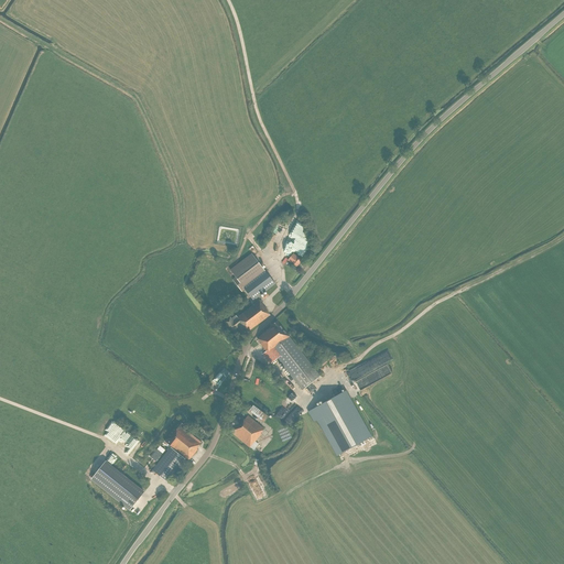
[(252,253),(230,270),(239,282),(236,284),(245,296),(248,294),(253,301),(275,284),(263,269),(252,253)]
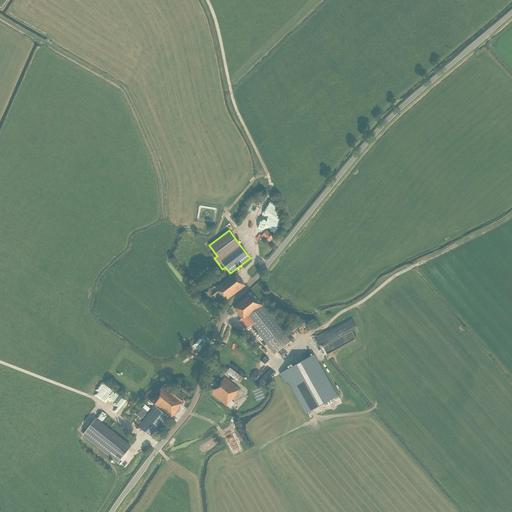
[(266,230),(261,236),(269,242),(274,236),(266,230)]
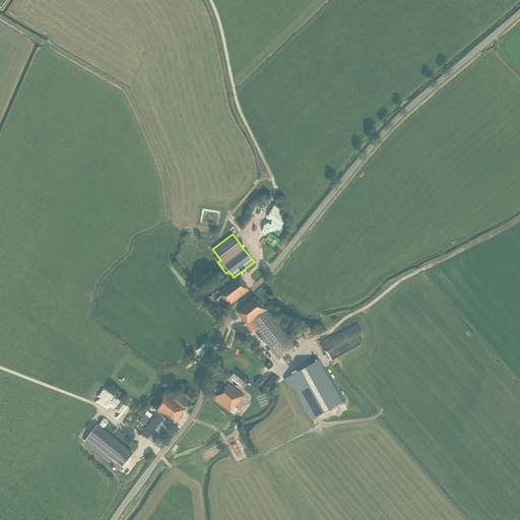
[(221,300),(222,301),(221,302),(225,308),(249,290),(247,287),(239,277),(218,293),(217,291),(213,295),(212,293),(206,297),(213,306),(221,300)]
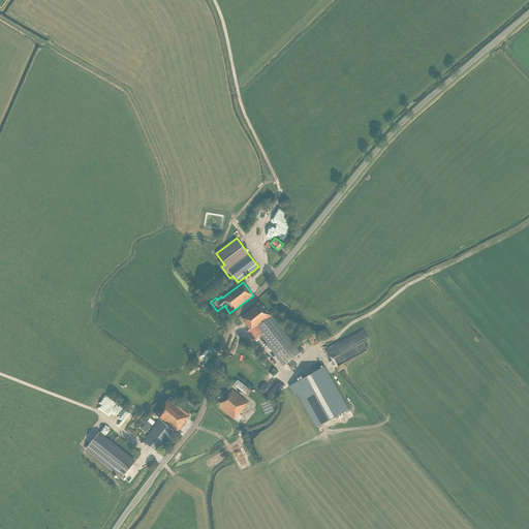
[(301,352),(259,302),(255,305),(256,306),(242,317),(244,321),(244,322),(250,330),(247,332),(252,339),(253,341),(259,336),(283,366),(301,352)]
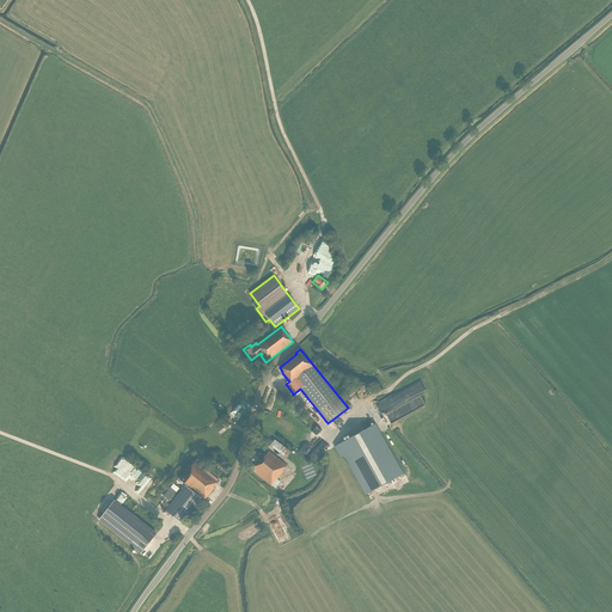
[(341,392),(347,399),(355,393),(349,385),(341,392)]
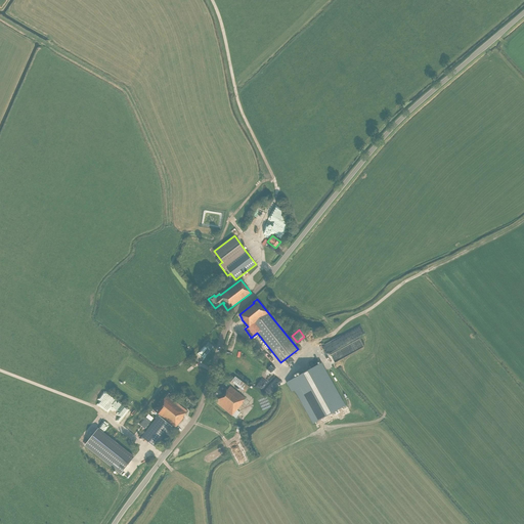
[(314,423),(345,404),(320,363),(287,383),(292,392),(296,390),(314,423)]
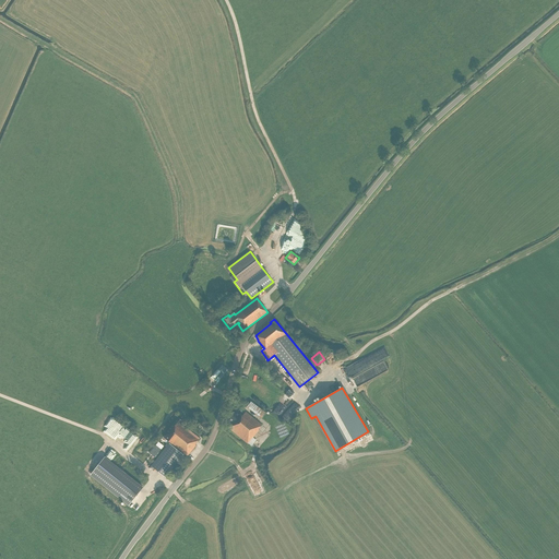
[(265,413),(251,402),(247,407),(261,418),(265,413)]
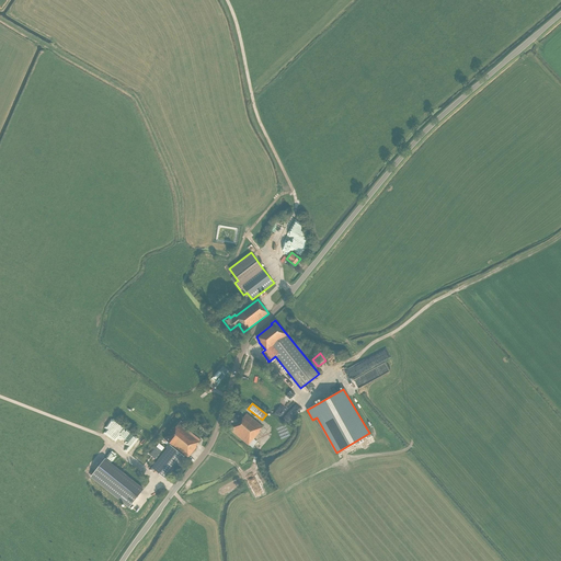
[(243,418),(237,412),(228,422),(232,425),(229,430),(249,446),(261,432),(260,431),(263,427),(247,413),(243,418)]
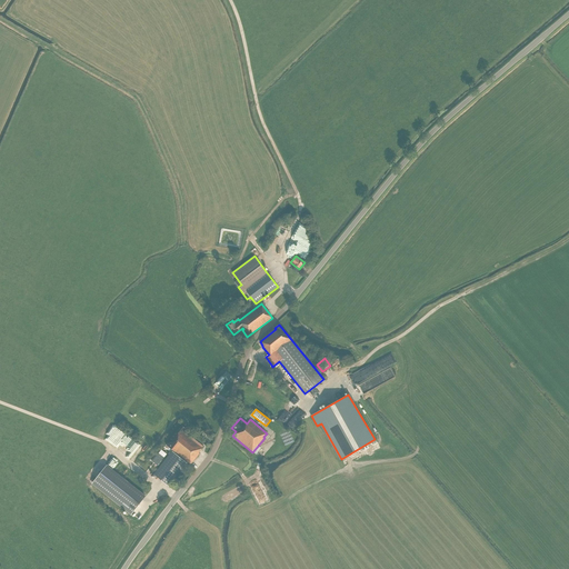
[(167,443),(190,465),(200,453),(199,452),(203,447),(191,437),(190,438),(185,432),(187,429),(182,425),(167,443)]
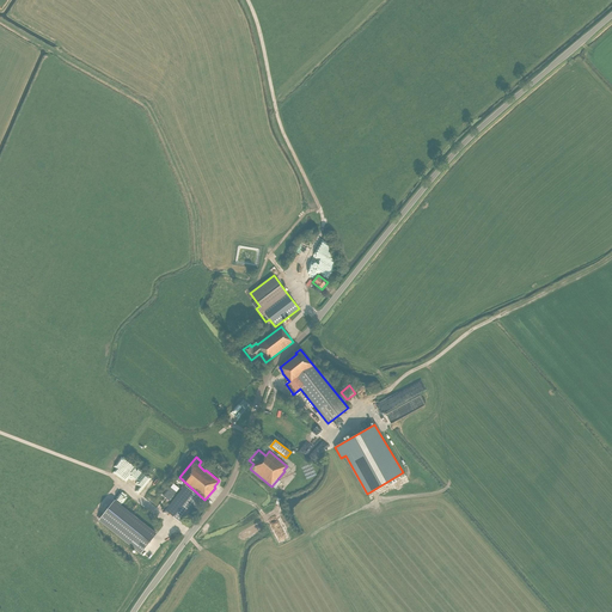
[(166,510),(181,522),(201,499),(185,485),(166,510)]
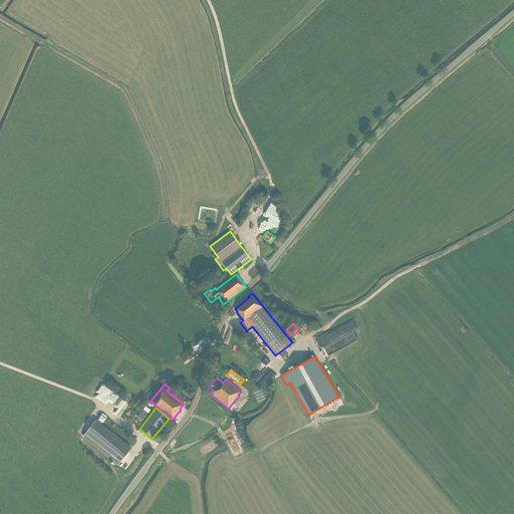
[(131,450),(96,422),(83,438),(118,465),(131,450)]
